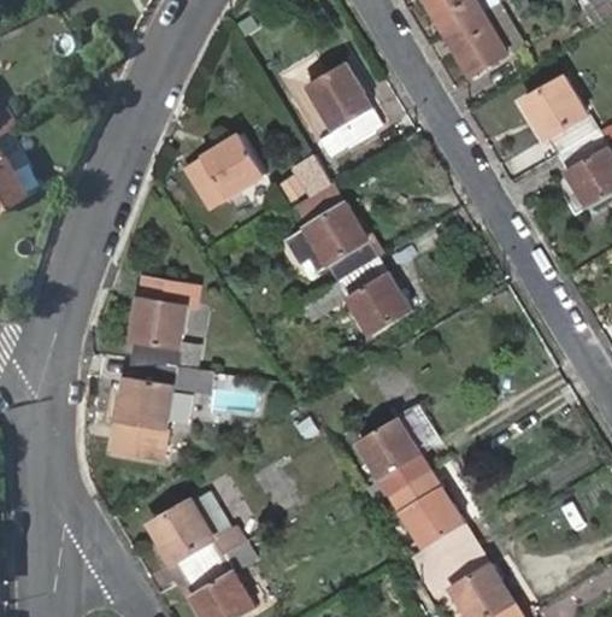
[(428,0),(448,34),(498,3),(496,0),(428,0)]
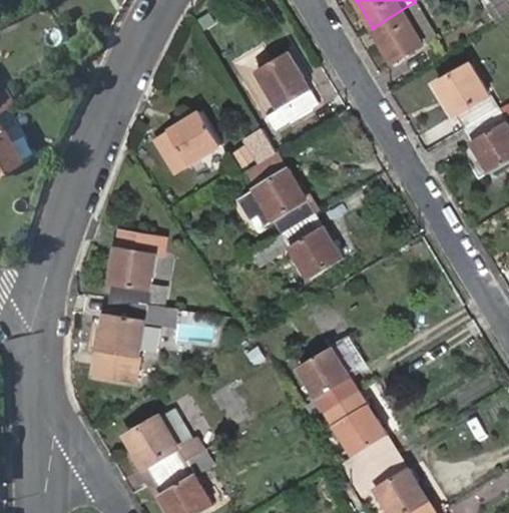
[(414,2),(373,28),(393,62),(423,43),(412,25),(425,18),(414,2)]
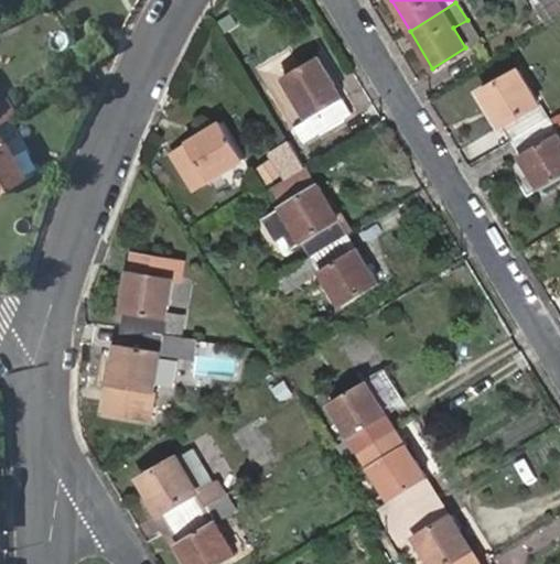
[(329,87),(333,84),(316,56),(283,76),(316,133),(352,112),(342,97),(336,99),(329,87)]
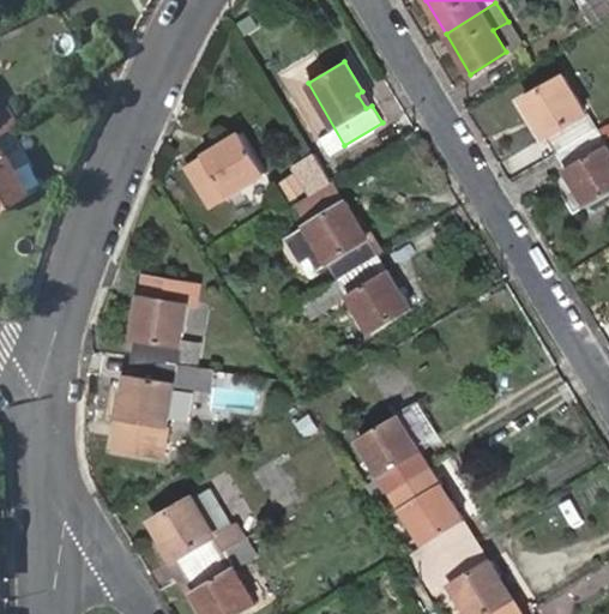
[(544,136),(555,155),(596,130),(562,76),(523,98),(535,118),(541,114),(550,132),(544,136)]
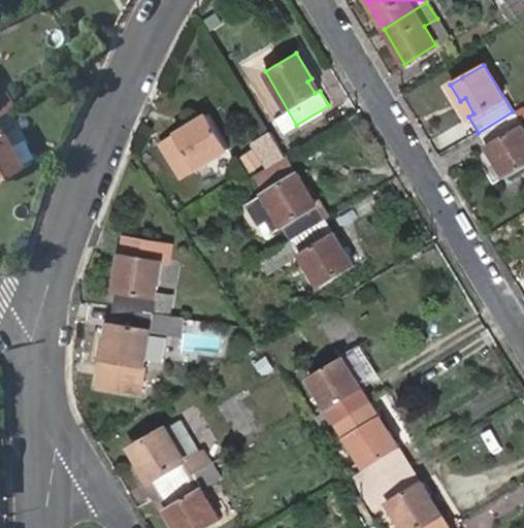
[(320,91),(312,78),(307,81),(315,93),(320,91)]
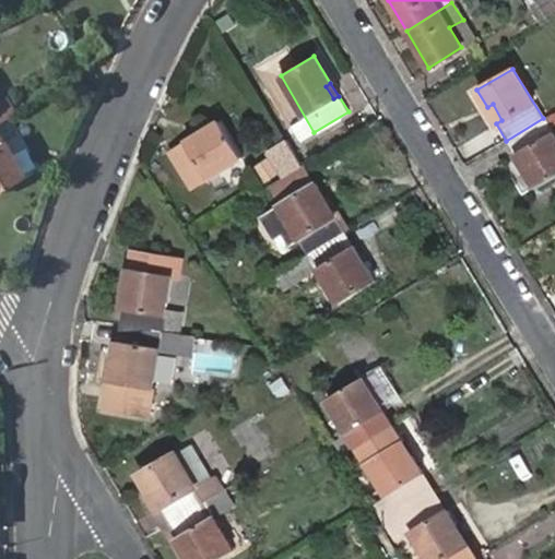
[(493,104),(487,107),(496,123),(502,120),(493,104)]
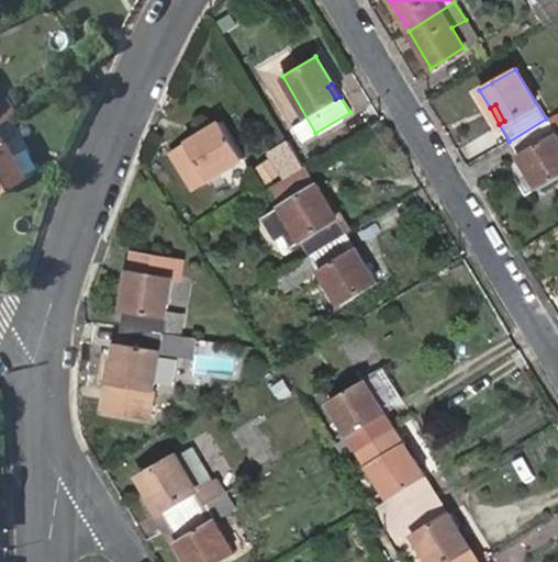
[(557,138),(546,119),(509,142),(517,156),(523,152),(532,167),(526,170),(537,188),(557,175),(557,138)]
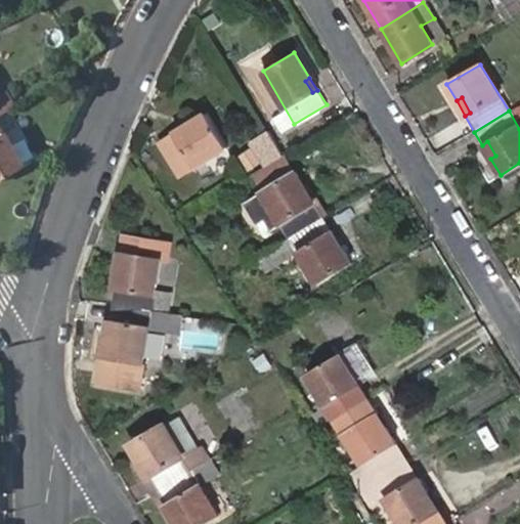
[(177,138),(174,134),(159,142),(179,177),(225,148),(205,116),(188,125),(191,130),(177,138)]
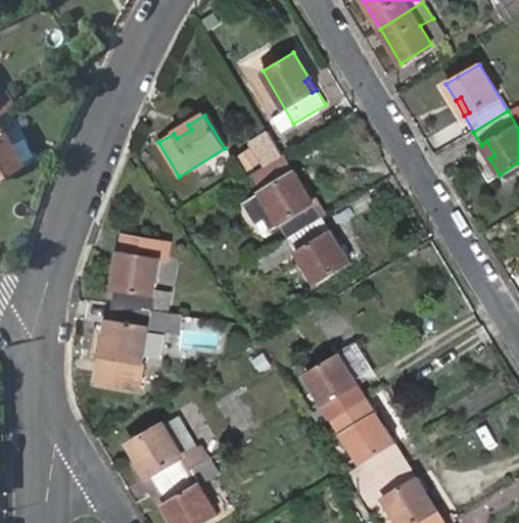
[(188,125),(174,134),(177,138),(191,130),(188,125)]
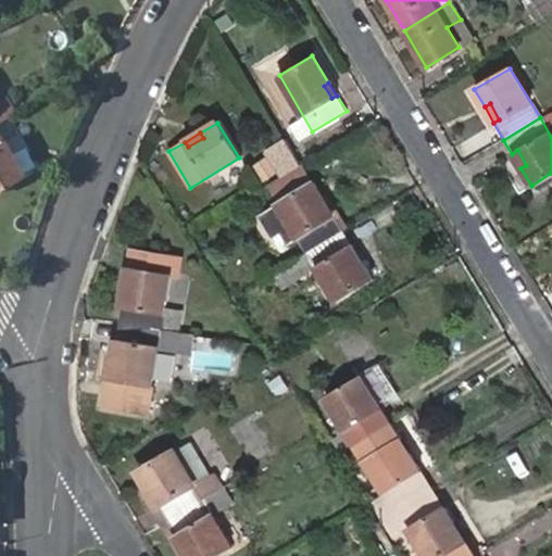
[(251,163),(262,181),(287,166),(277,149),(251,163)]
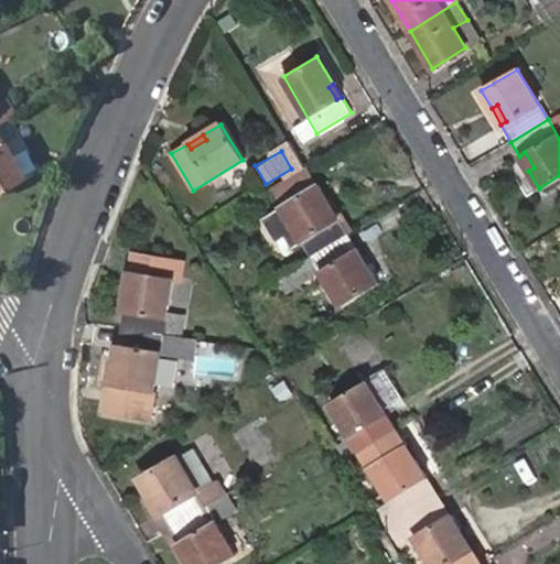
[(525,152),(519,156),(528,171),(534,167),(525,152)]
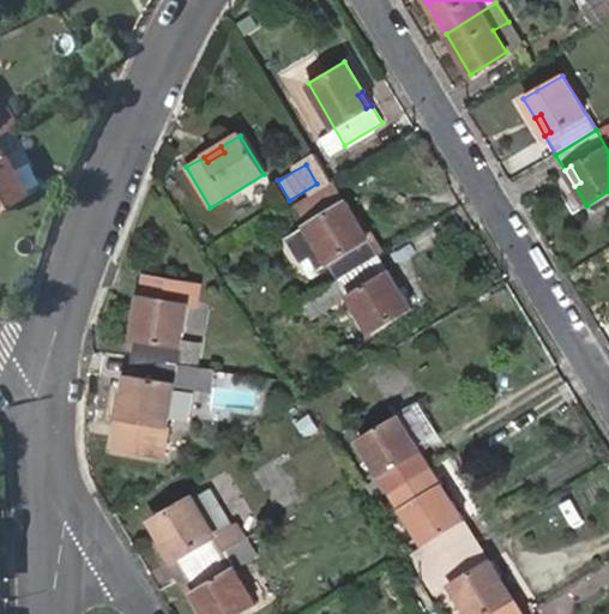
[(330,181),(325,184),(296,202),(311,224),(345,205),(330,181)]
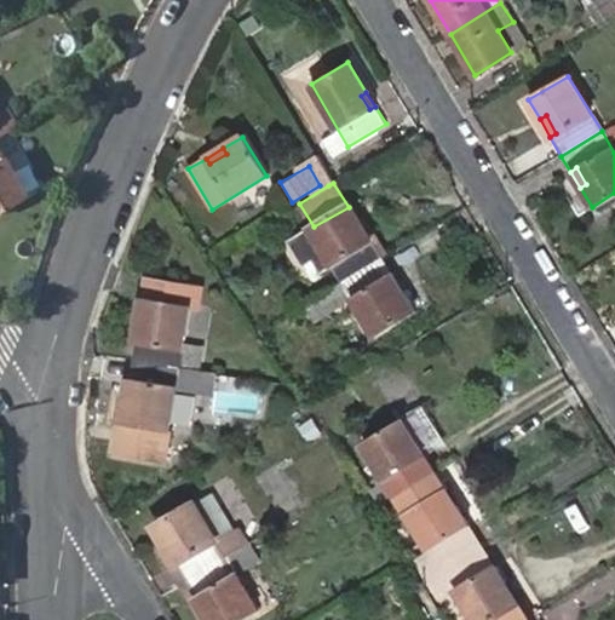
[(381,257),(381,256),(372,240),(366,244),(356,229),(363,225),(351,206),(349,207),(314,227),(287,242),(303,267),(311,262),(321,275),(332,268),(340,282),(381,257)]
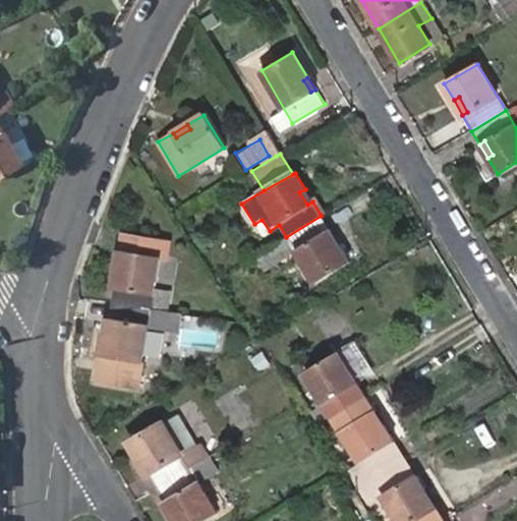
[(312,201),(305,189),(299,192),(307,205),(312,201)]
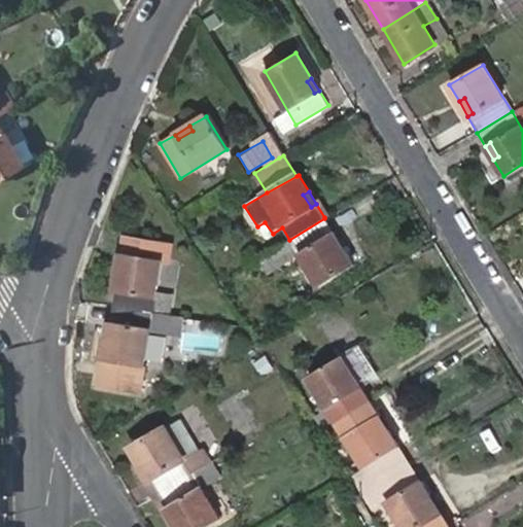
[(334,234),(324,218),(289,240),(257,259),(265,272),(297,252),(317,285),(352,264),(343,247),(337,251),(328,237),(334,234)]
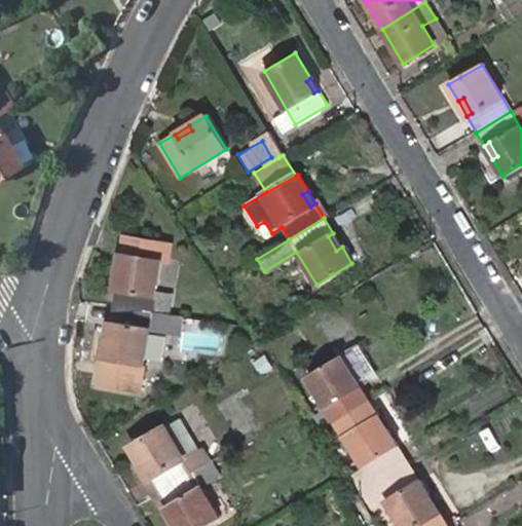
[(342,247),(333,233),(328,236),(336,251),(342,247)]
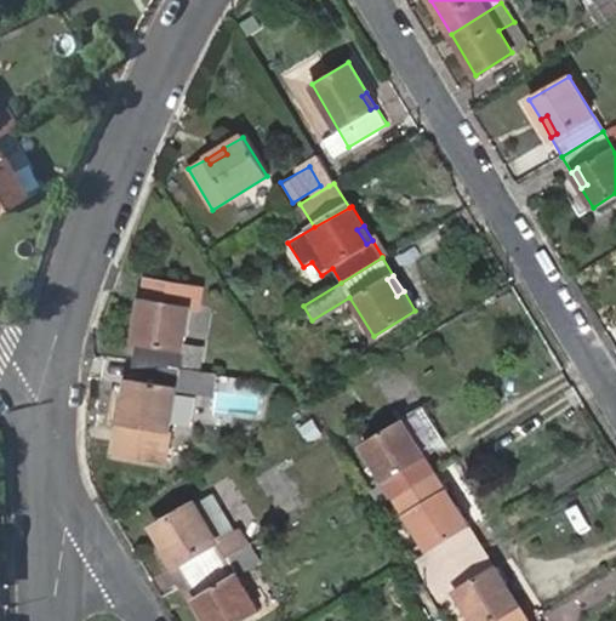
[(125,339),(118,376),(124,377),(120,394),(115,396),(104,453),(135,457),(137,442),(155,444),(169,368),(186,370),(190,347),(174,345),(180,306),(187,307),(190,288),(136,278),(129,320),(133,320),(130,340),(125,339)]
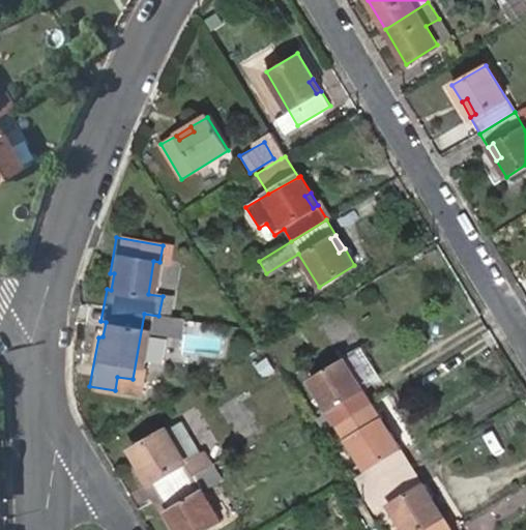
[(214,355),(217,336),(181,332),(179,351),(214,355)]
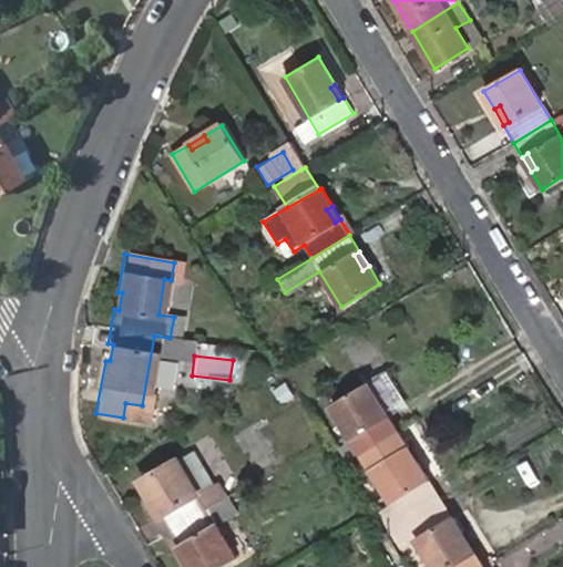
[(365,380),(366,382),(378,402),(387,415),(401,405),(380,370),(365,380)]
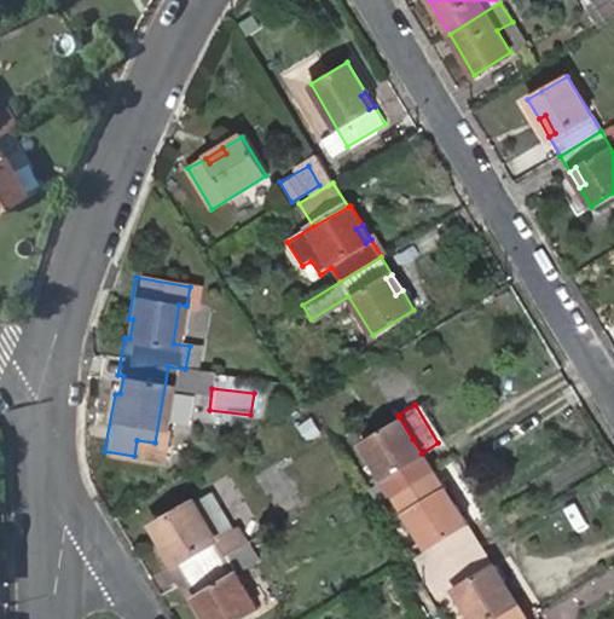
[(393,495),(433,470),(422,453),(416,457),(406,443),(412,439),(399,417),(359,443),(382,478),(368,487),(380,503),(393,495)]
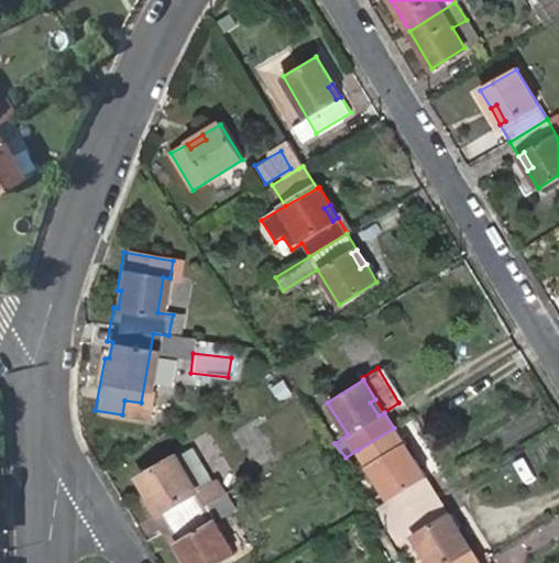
[(384,412),(375,399),(370,403),(379,416),(384,412)]
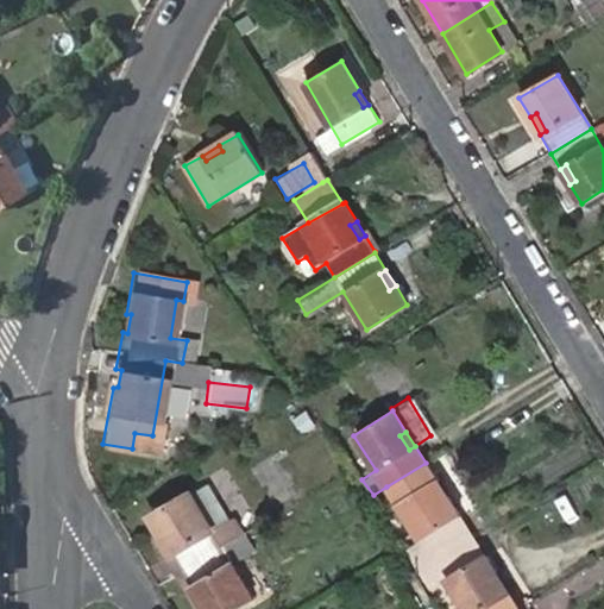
[(149,452),(152,435),(134,433),(132,449),(149,452)]
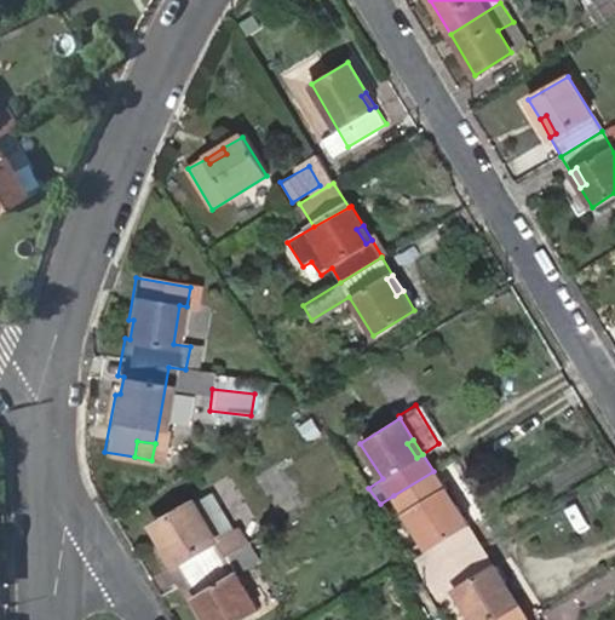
[(444,488),(434,471),(394,495),(427,549),(467,524),(454,504),(448,509),(438,493),(444,488)]
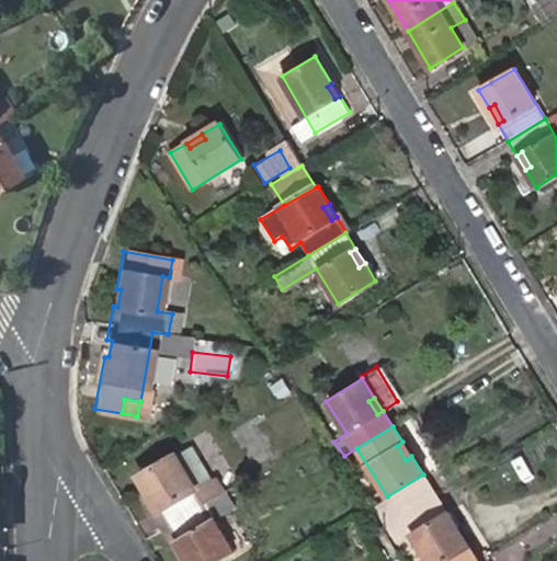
[(411,456),(402,442),(397,446),(406,460),(411,456)]
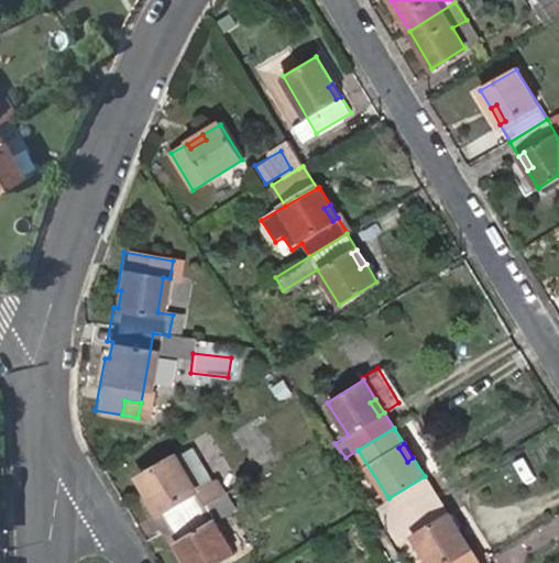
[(134,479),(164,530),(183,562),(223,562),(230,560),(207,523),(227,511),(218,496),(198,508),(170,460),(134,479)]
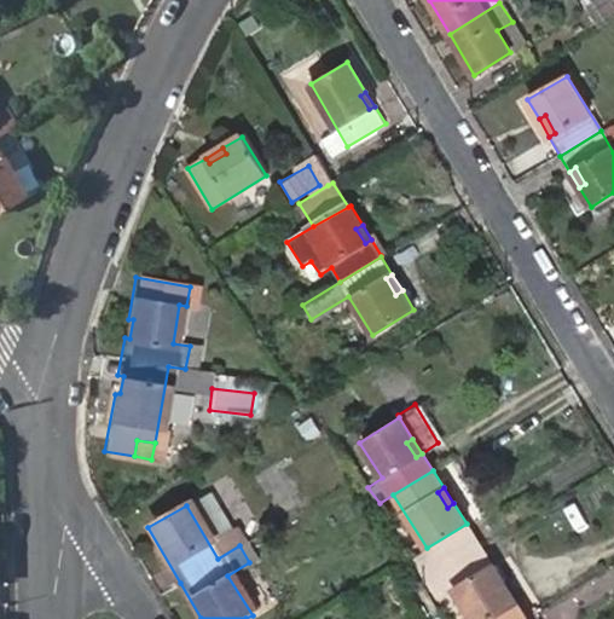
[(424,578),(479,544),(467,524),(427,548),(428,551),(413,561),(424,578)]
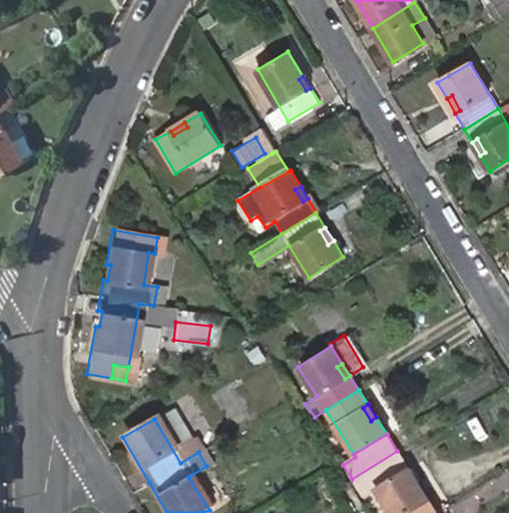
[(409,468),(397,451),(352,479),(363,496),(375,489),(409,468)]
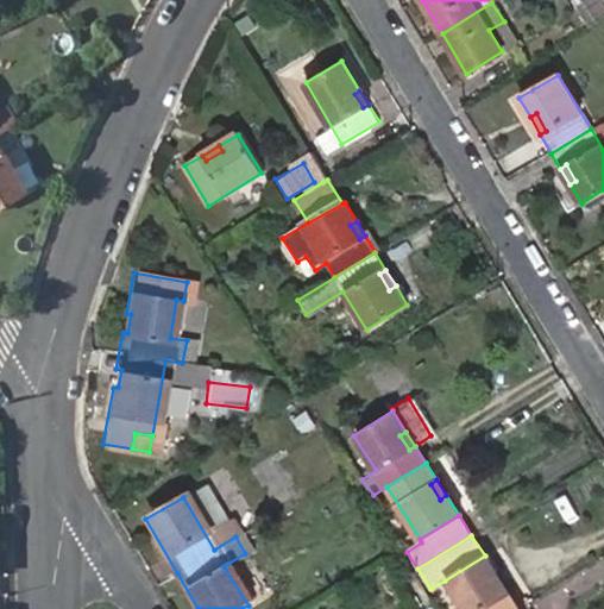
[(463,608),(514,608),(516,608),(507,590),(499,595),(491,579),(496,576),(485,556),(445,581),(463,608)]
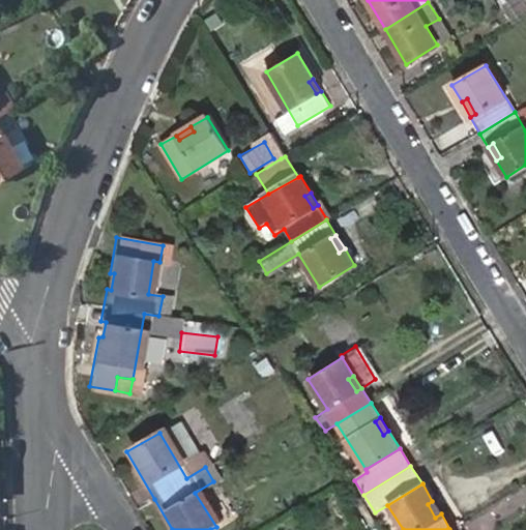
[(441,513),(432,501),(428,504),(435,518),(441,513)]
